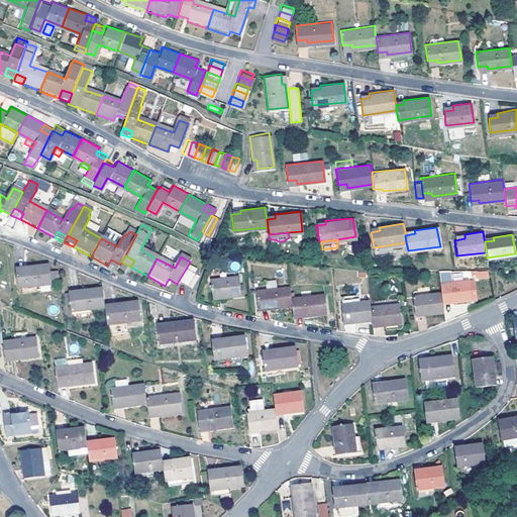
[(107,266),(117,271),(120,265),(111,260),(107,266)]
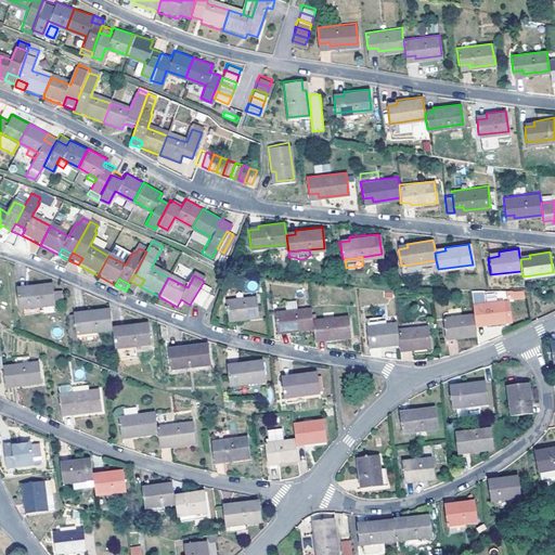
[(50,281),(24,284),(24,288),(16,289),(17,307),(22,307),(22,313),(37,311),(37,305),(53,304),(52,300),(52,299),(51,291),(50,281)]
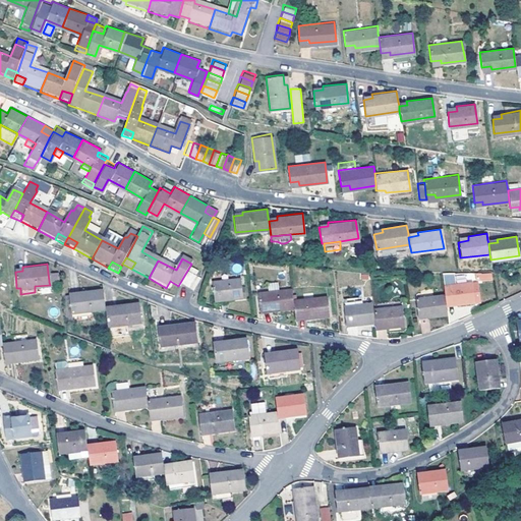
[(454,270),(441,271),(442,284),(455,282),(454,270)]
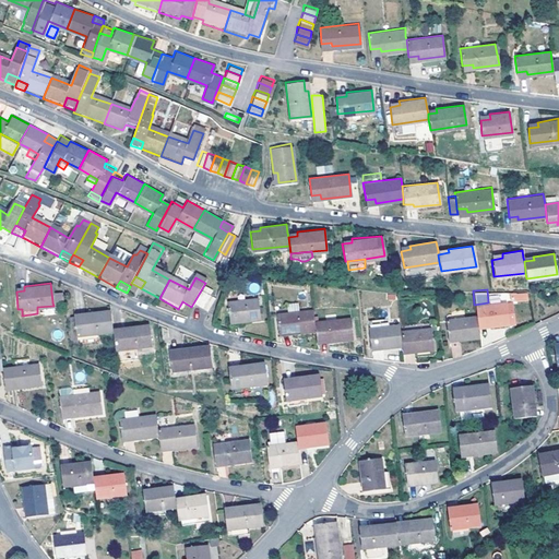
[(52,302),(62,302),(61,292),(51,293),(52,301),(52,302)]
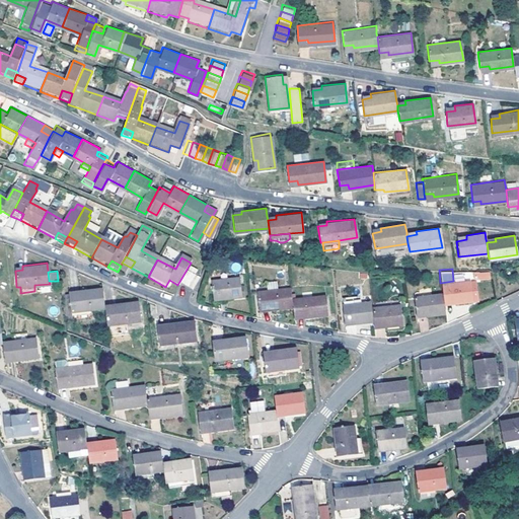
[(476,272),(477,279),(488,277),(486,271),(476,272)]
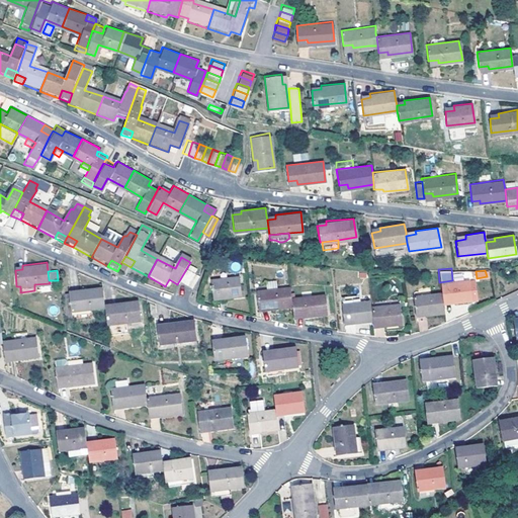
[(186,273),(179,285),(184,288),(191,275),(186,273)]
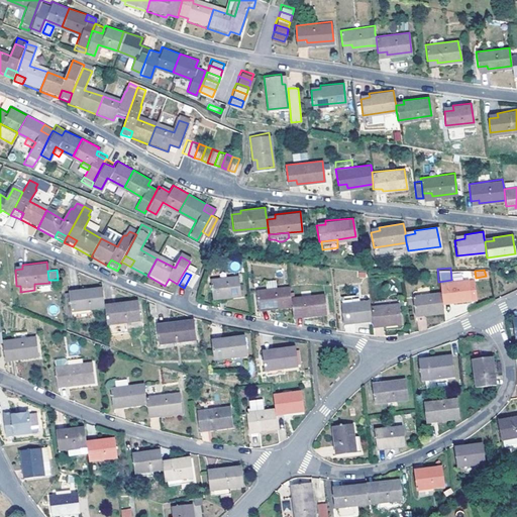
[(190,291),(197,278),(191,275),(184,288),(190,291)]
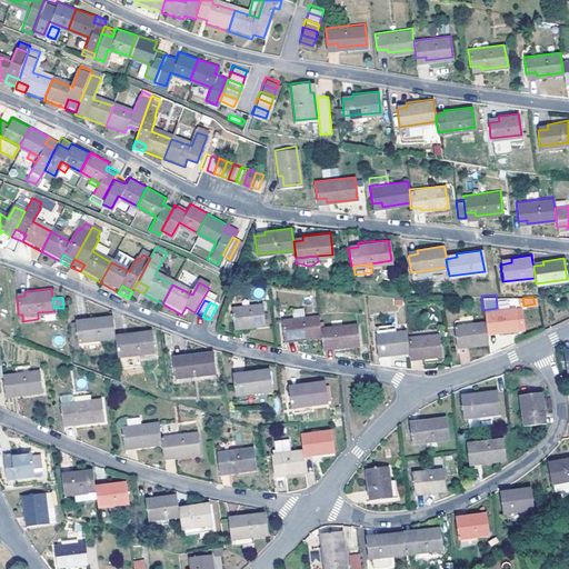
[(231,306),(232,323),(243,322),(243,326),(263,323),(261,302),(231,306)]
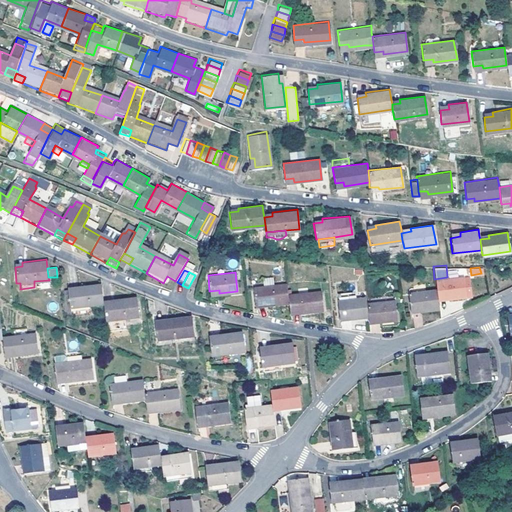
[(261,276),(262,285),(271,284),(270,275),(261,276)]
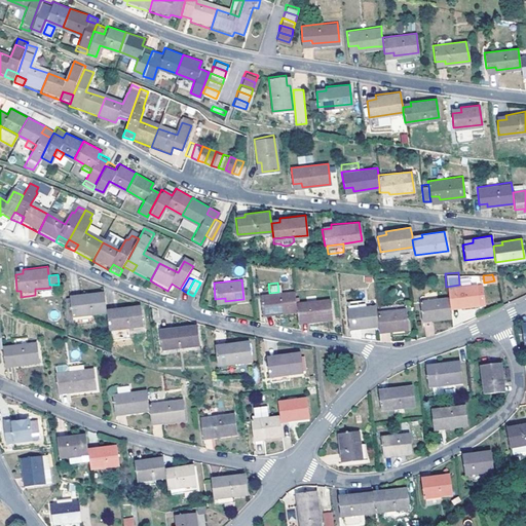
[(459,285),(446,287),(447,296),(449,303),(457,302),(457,306),(478,303),(476,284),(459,285)]
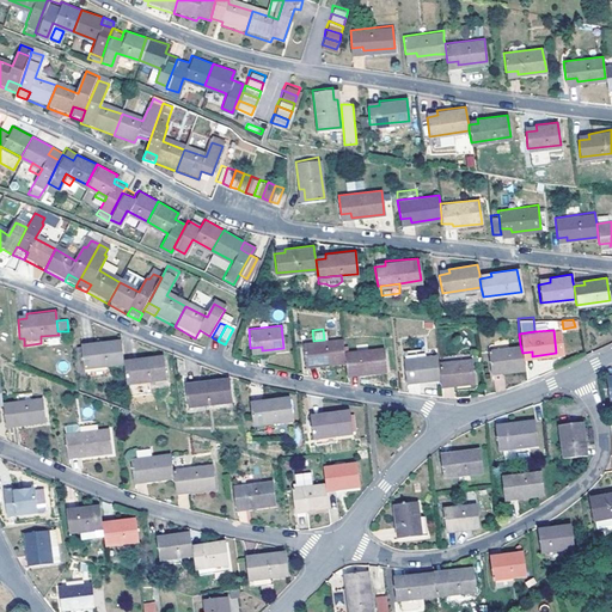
[(343,350),(342,337),(324,340),(313,341),(303,342),(305,360),(316,360),(316,363),(343,360),(343,350)]
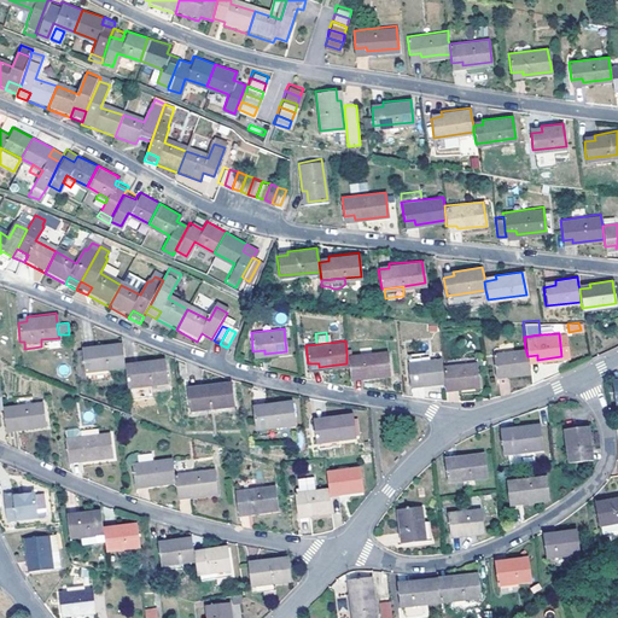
[(123,361),(121,342),(92,345),(92,349),(81,351),(83,371),(123,366),(123,361)]
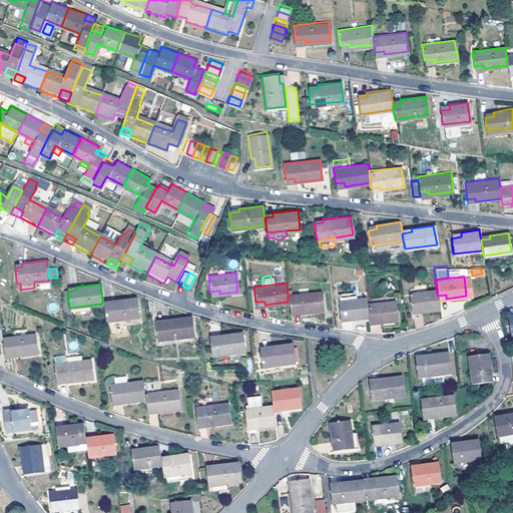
[(438,296),(436,289),(409,292),(411,308),(420,307),(420,310),(439,308),(438,300),(438,296)]
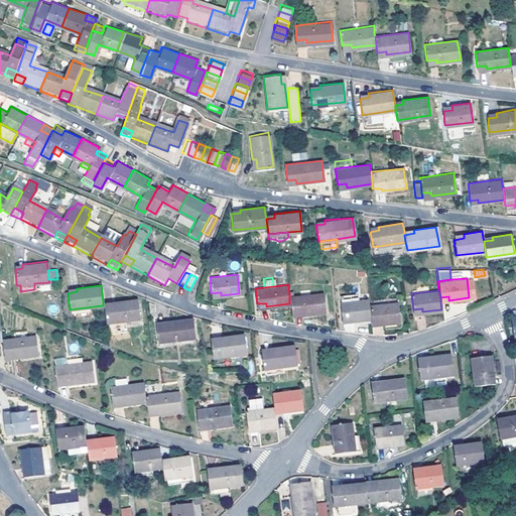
[(323,292),(289,295),(289,303),(291,311),(300,311),(300,313),(326,311),(323,292)]
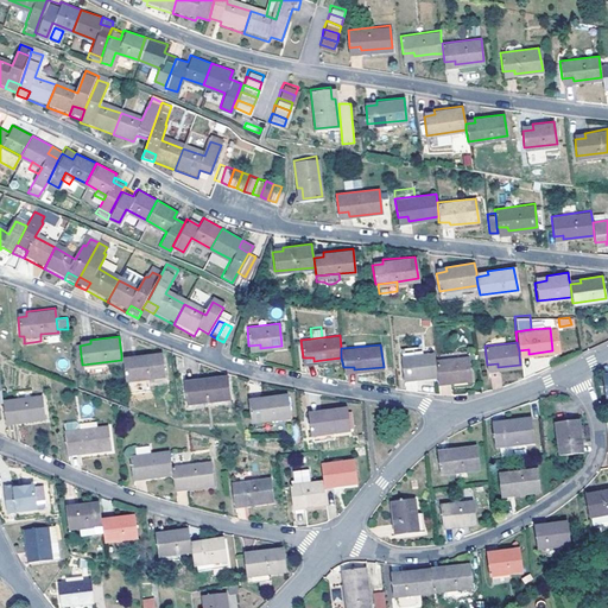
[(132,359),(121,360),(124,380),(140,378),(140,382),(147,381),(147,378),(164,375),(160,352),(131,355),(132,359)]
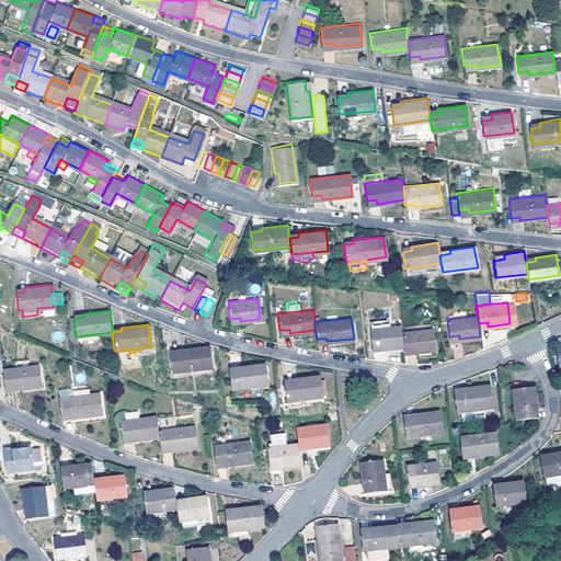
[(401,331),(400,324),(369,328),(371,345),(381,344),(381,348),(403,345),(401,331)]
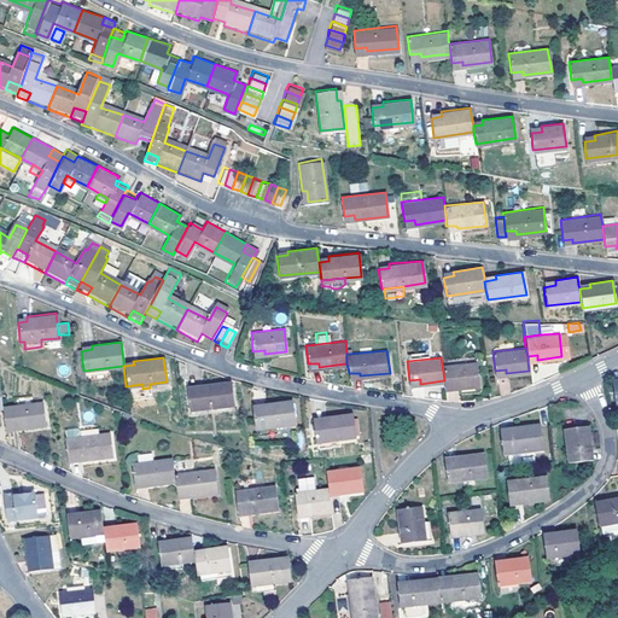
[(476,361),(442,365),(444,380),(444,384),(454,383),(455,386),(478,384),(476,361)]
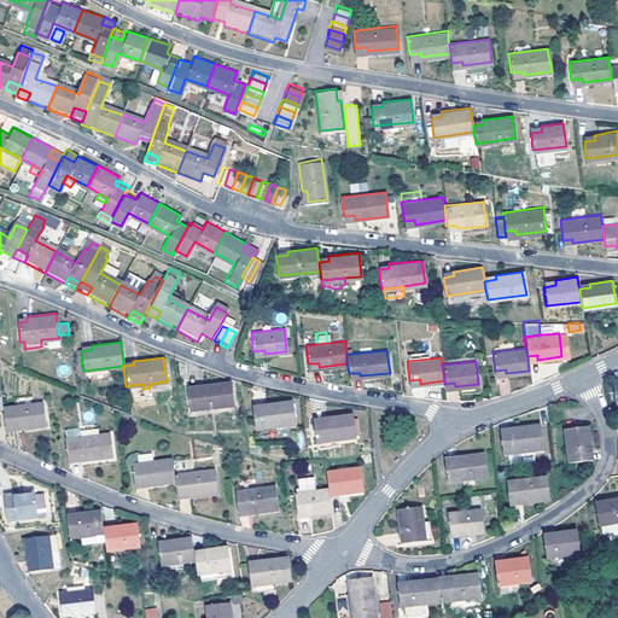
[(228,380),(198,384),(198,389),(187,391),(190,409),(233,403),(228,380)]
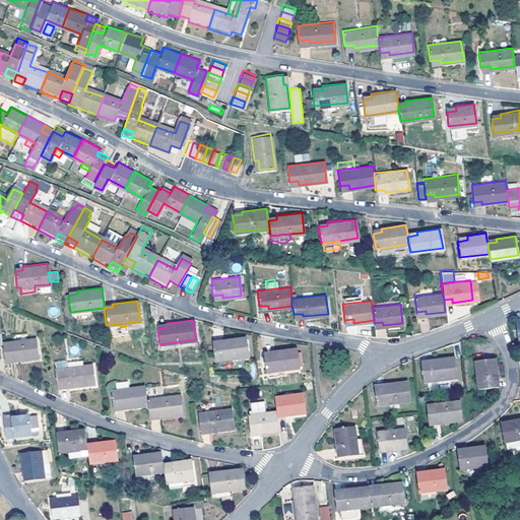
[(1,342),(3,356),(11,355),(12,359),(37,355),(34,336),(1,340),(1,342)]
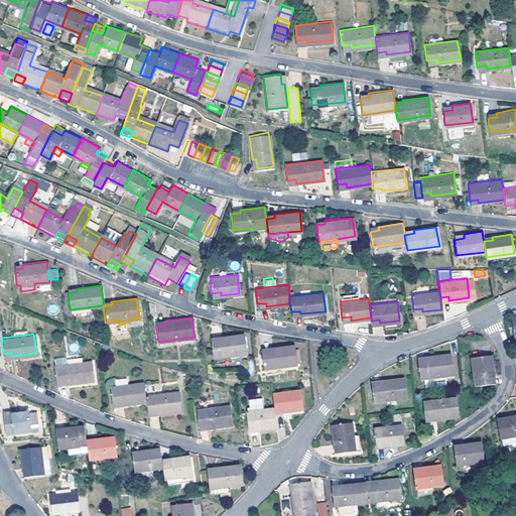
[(210,341),(213,357),(246,353),(243,334),(219,337),(219,340),(210,341)]
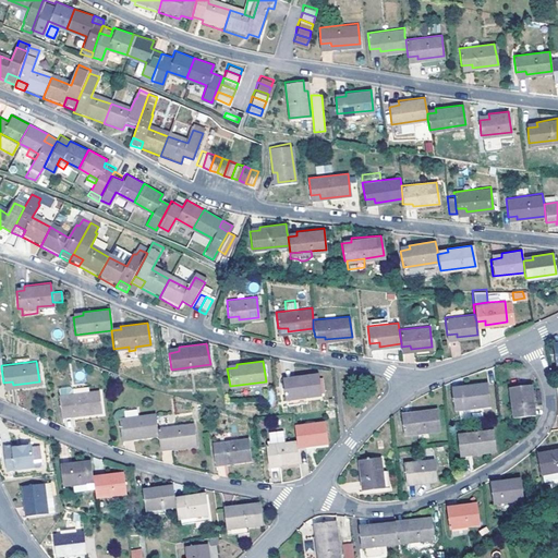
[(317,372),(291,375),(291,379),(282,380),(284,398),(287,398),(305,396),(320,393),(317,372)]
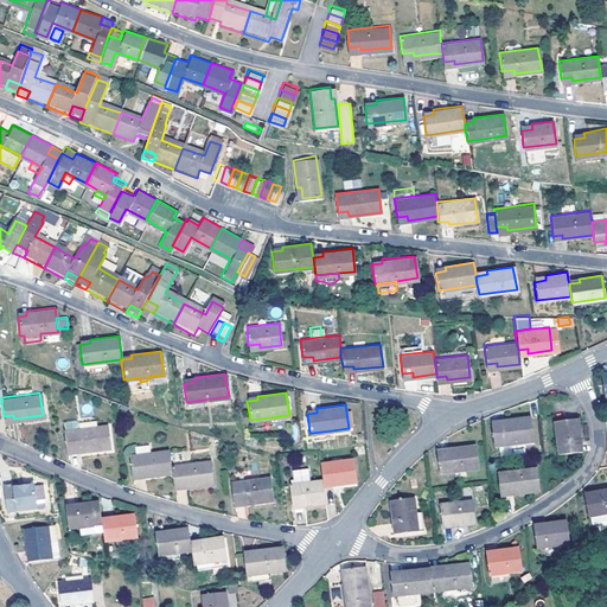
[(528,416),(500,420),(500,423),(490,425),(492,443),(530,439),(528,416)]
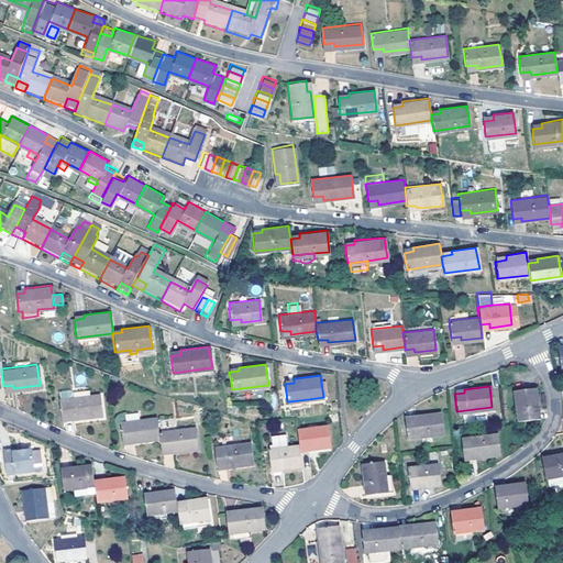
[(516,419),(533,417),(532,407),(537,406),(533,386),(512,389),(516,419)]
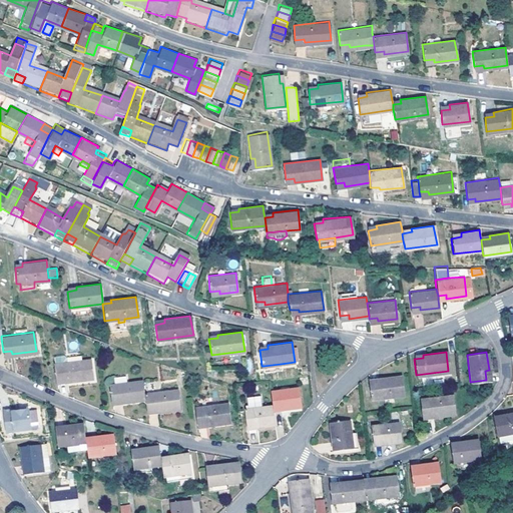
[(89,358),(65,360),(53,362),(55,378),(64,377),(64,380),(91,377),(89,358)]
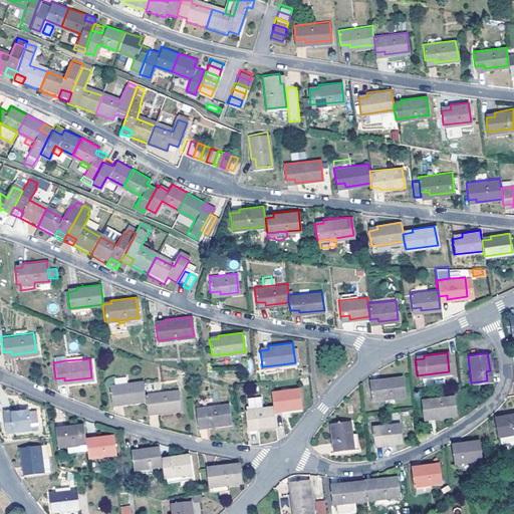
[(401,376),(378,379),(378,383),(369,384),(371,400),(404,396),(401,376)]
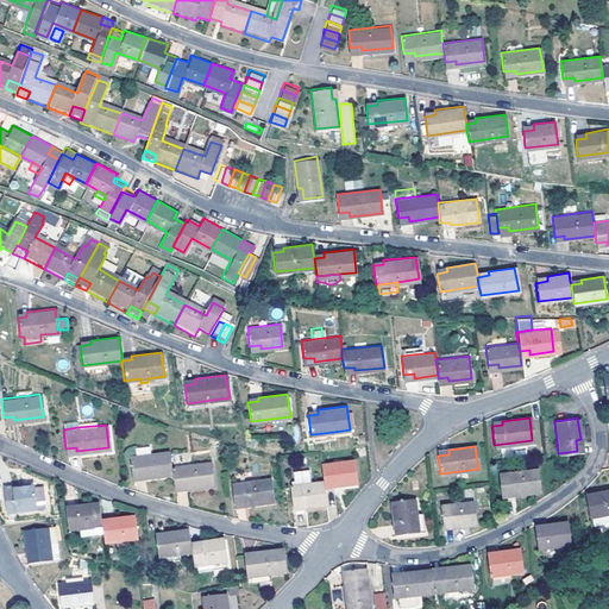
[(132,473),(142,472),(143,477),(171,472),(171,466),(169,451),(130,456),(130,463),(132,473)]
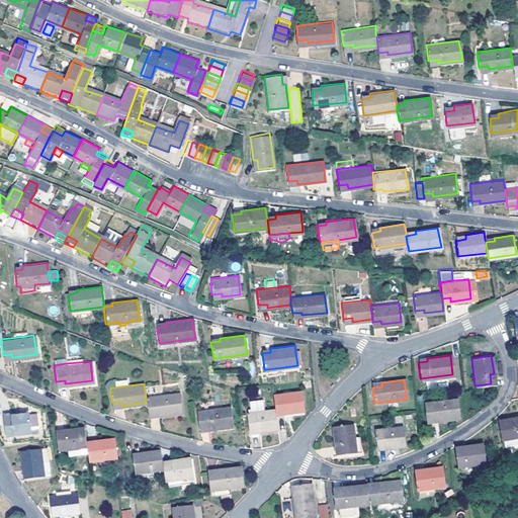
[(274,408),(275,411),(284,410),(285,412),(304,410),(300,390),(272,394),(274,408)]
